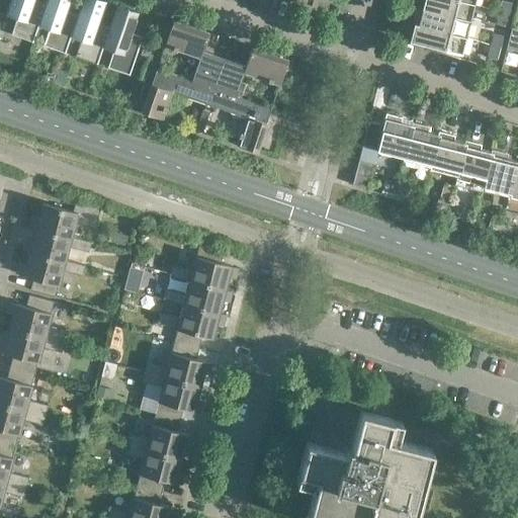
[(32,41),(38,25),(37,25),(45,4),(45,3),(34,0),(9,0),(5,14),(16,18),(10,34),(32,41)]
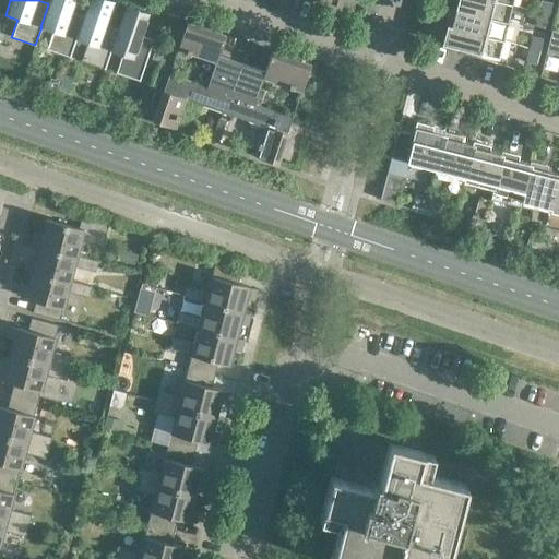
[(48,0),(48,3),(48,4),(40,27),(42,27),(52,31),(46,49),(70,57),(76,39),(75,39),(83,15),(72,12),(75,0),(48,0)]
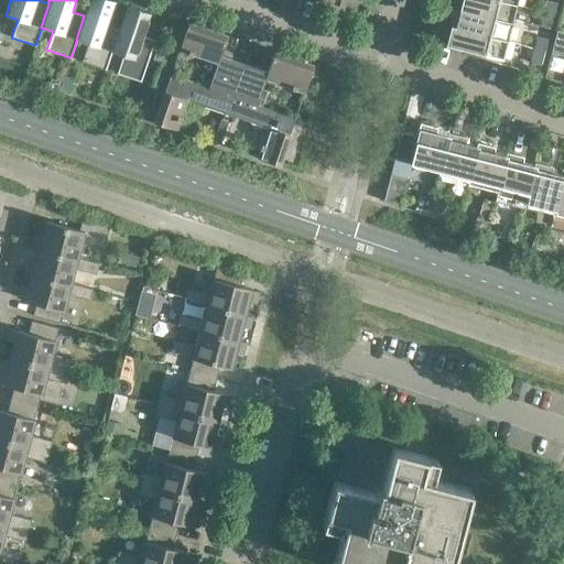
[(88,0),(84,15),(76,40),(77,40),(88,43),(82,61),(106,69),(111,51),(119,28),(107,23),(115,1),(109,0),(88,0)]
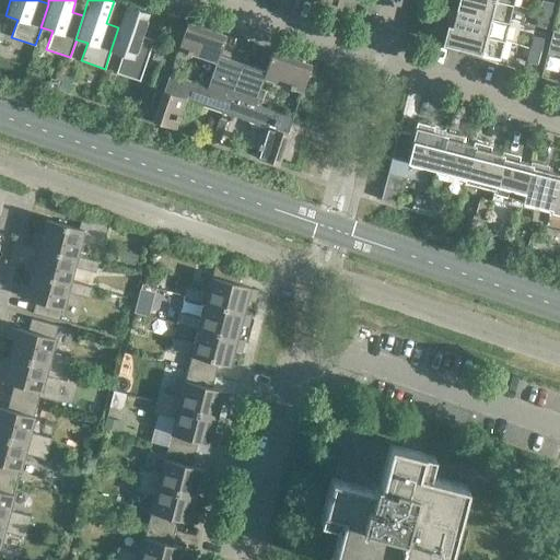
[(512,4),(497,0),(457,0),(457,1),(459,2),(459,3),(459,4),(461,4),(459,9),(508,22),(512,4)]
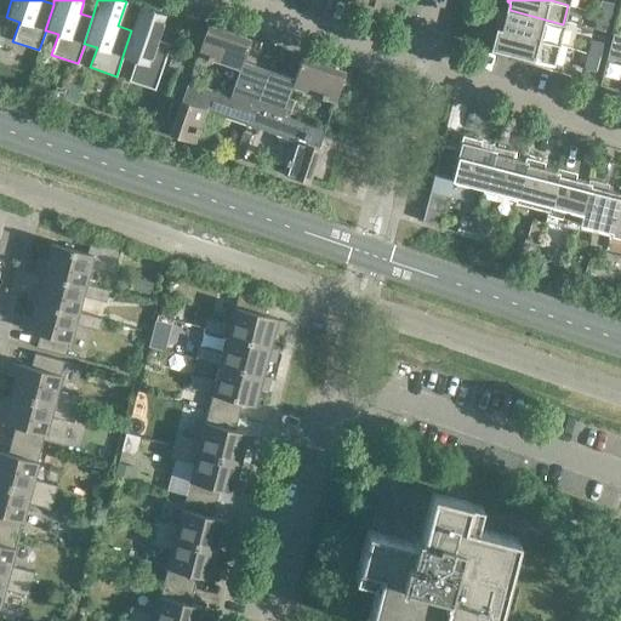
[(602,0),(598,15),(609,18),(613,4),(602,0)]
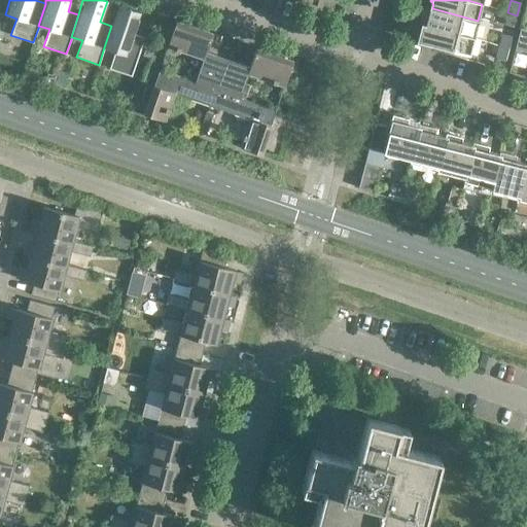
[(118,4),(111,26),(104,47),(114,51),(109,68),(132,76),(145,37),(133,33),(140,12),(119,6),(120,5),(118,4)]
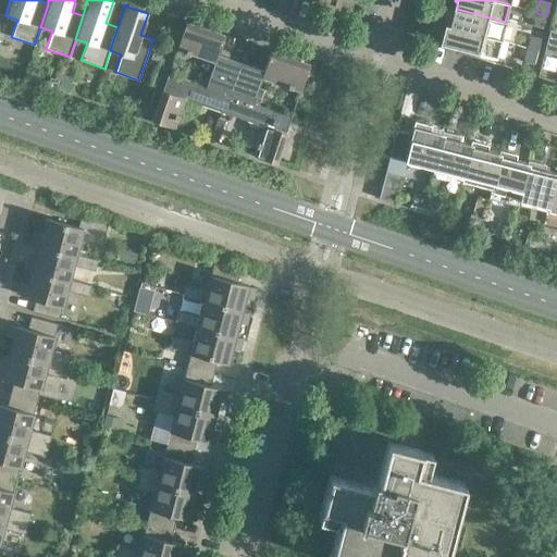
[(505,22),(457,9),(456,14),(455,13),(454,14),(454,15),(452,15),(452,27),(500,39),(505,22)]
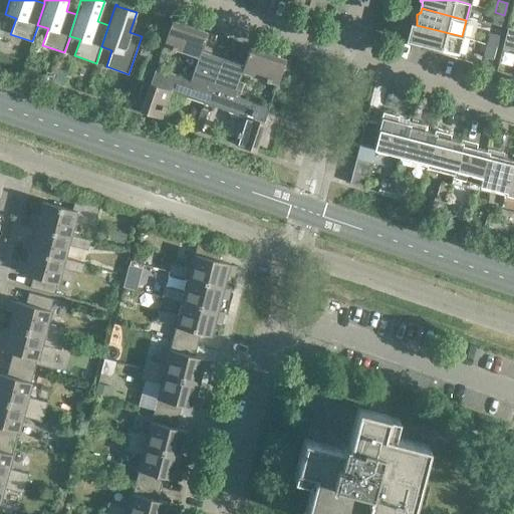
[(504,15),(495,12),(492,24),(501,26),(504,15)]
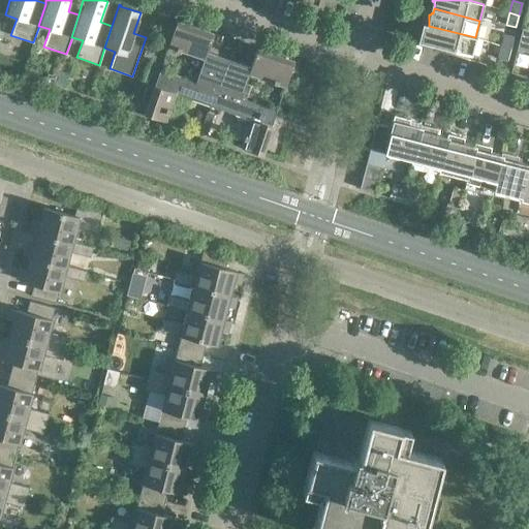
[(204,58),(194,83),(207,87),(217,56),(207,53),(213,33),(177,21),(167,45),(174,48),(174,50),(178,52),(179,50),(204,58)]
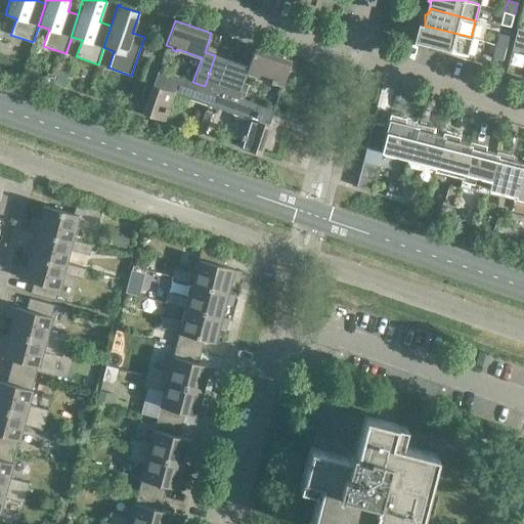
[(471,37),(425,26),(421,42),(448,49),(447,52),(446,51),(445,52),(463,58),(464,54),(467,54),(471,37)]
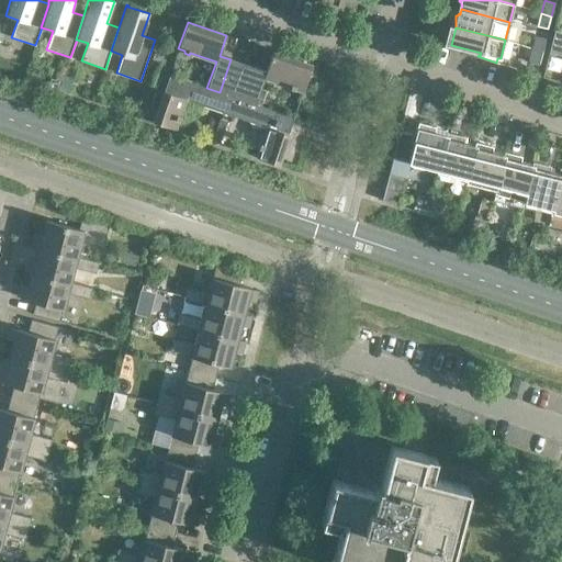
[(561,31),(554,30),(549,52),(561,55),(561,31)]
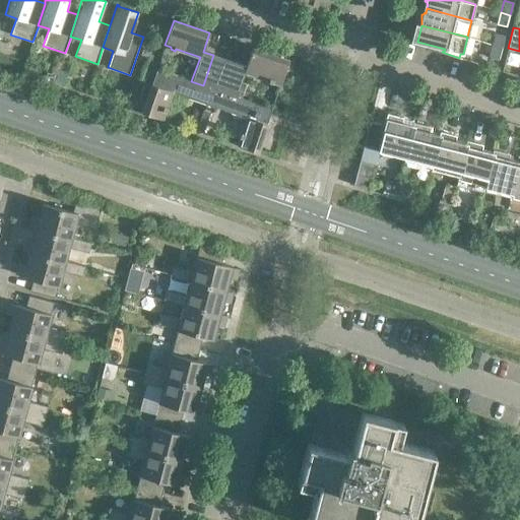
[(496,34),(493,46),(502,48),(505,36),(496,34)]
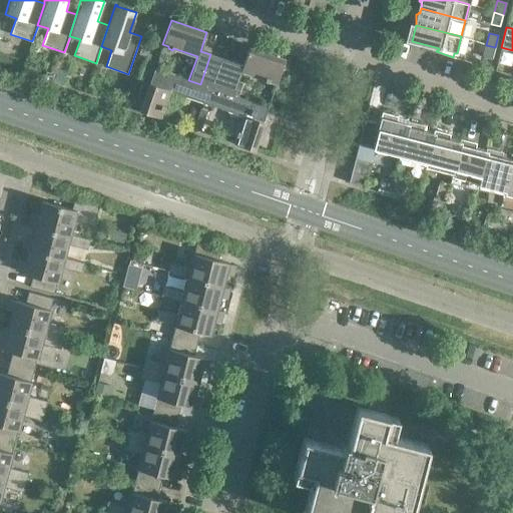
[(143,40),(139,54),(146,57),(151,43),(143,40)]
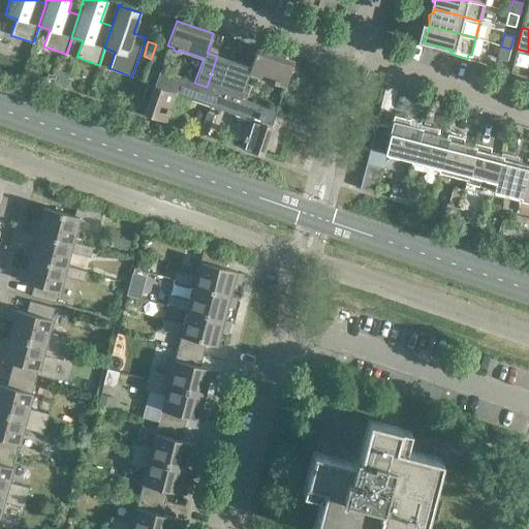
[(510,49),(501,47),(498,59),(507,61),(510,49)]
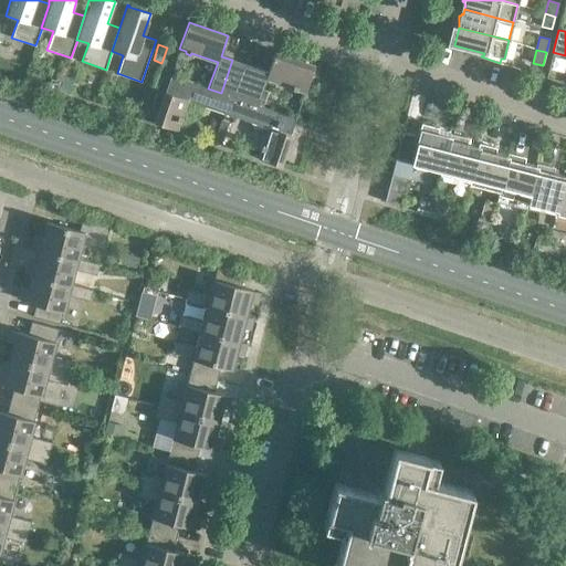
[(268,72),(257,69),(245,102),(258,106),(268,79),(293,87),(292,90),(297,92),(299,90),(305,92),(314,65),(275,52),(268,72)]
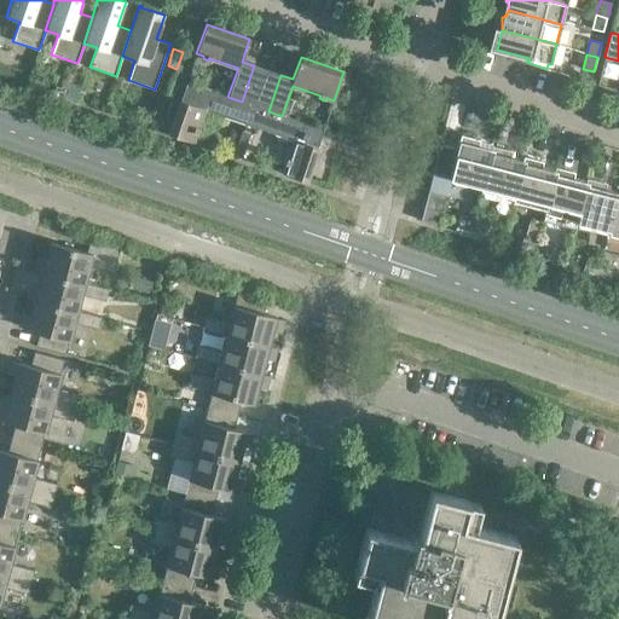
[(267,70),(254,65),(242,102),(227,97),(186,84),(169,134),(192,143),(196,133),(198,133),(201,128),(198,127),(203,110),(249,126),(267,70)]
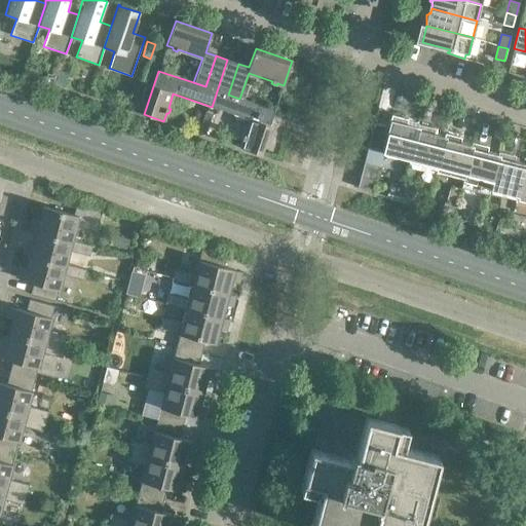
[(238,64),(227,60),(212,107),(250,119),(245,134),(241,133),(240,138),(242,139),(239,147),(260,154),(271,121),(275,111),(239,99),(228,95),(238,64)]
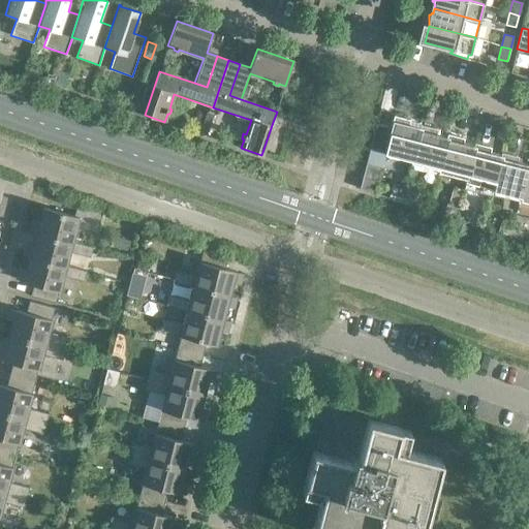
[(410,120),(394,116),(391,127),(376,124),(371,147),(384,150),(383,154),(411,161),(421,127),(419,127),(409,125),(410,120)]
